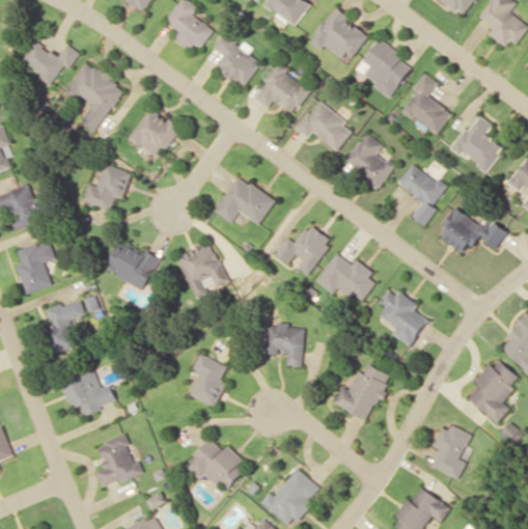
[(123,0),(144,11),(150,0),(123,0)]
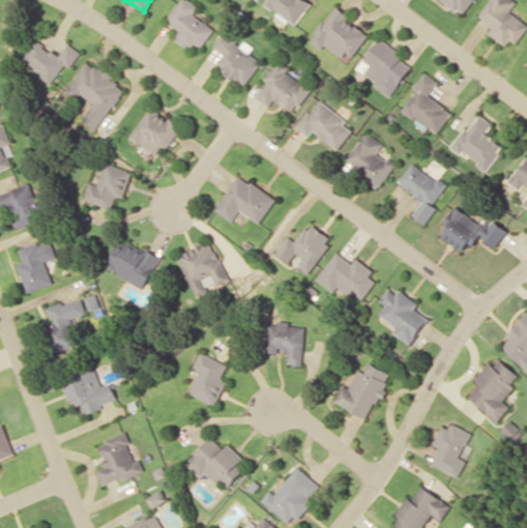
[(174,38),(195,53),(212,29),(192,16),(197,8),(184,0),(179,0),(165,22),(178,31),(174,38)]
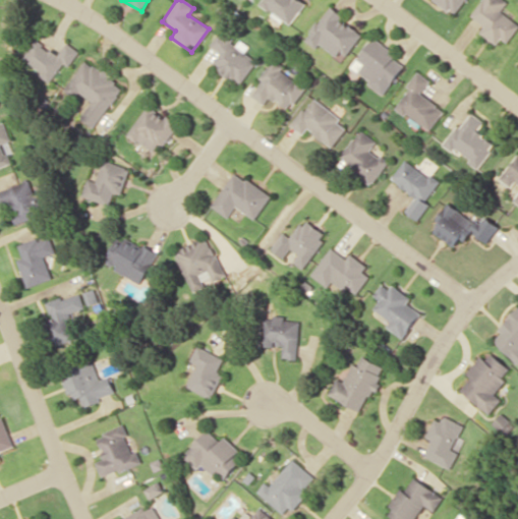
[(289,27),(303,3),(297,0),(262,0),(259,6),(272,14),(270,15),(289,27)]
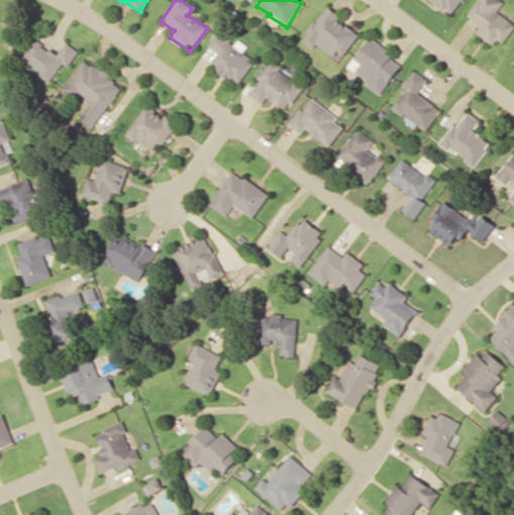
[(427,0),(450,15),(460,0),(427,0)]
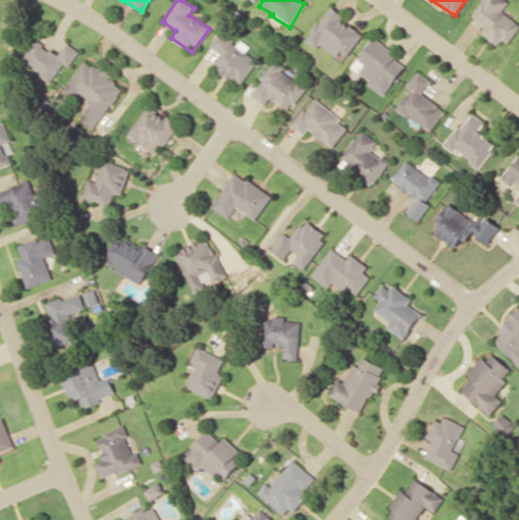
[(495,46),(500,40),(506,44),(518,27),(500,12),(507,3),(503,0),(481,0),(469,16),(483,28),(478,33),(495,46)]
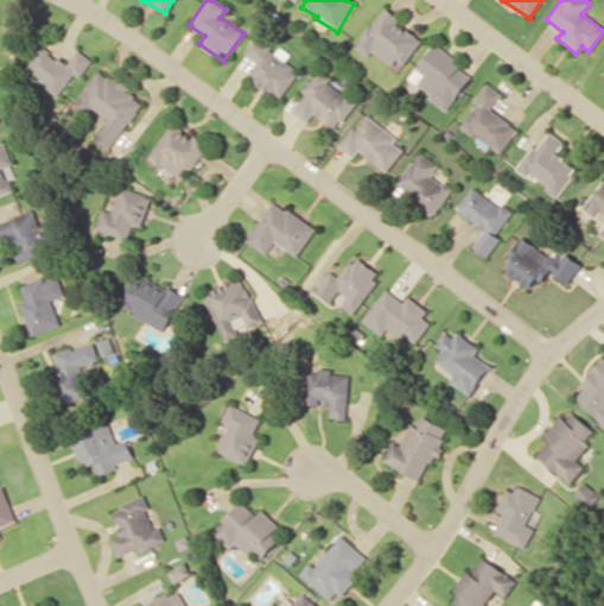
[(370,52),(398,73),(420,42),(394,23),(398,19),(382,8),(353,48),(367,58),(370,52)]
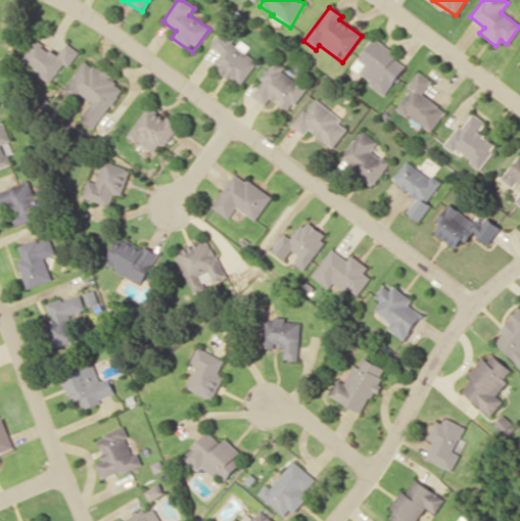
[(210,47),(221,54),(211,67),(241,87),(257,60),(219,35),(210,47)]
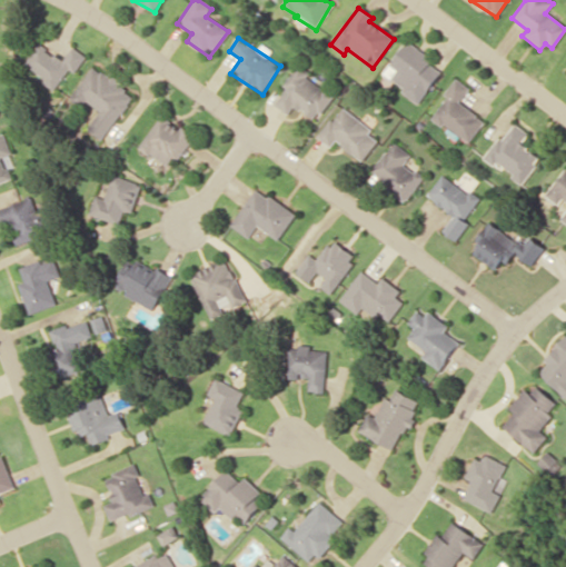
[(440,73),(428,65),(432,61),(405,42),(380,77),(418,103),(440,73)]
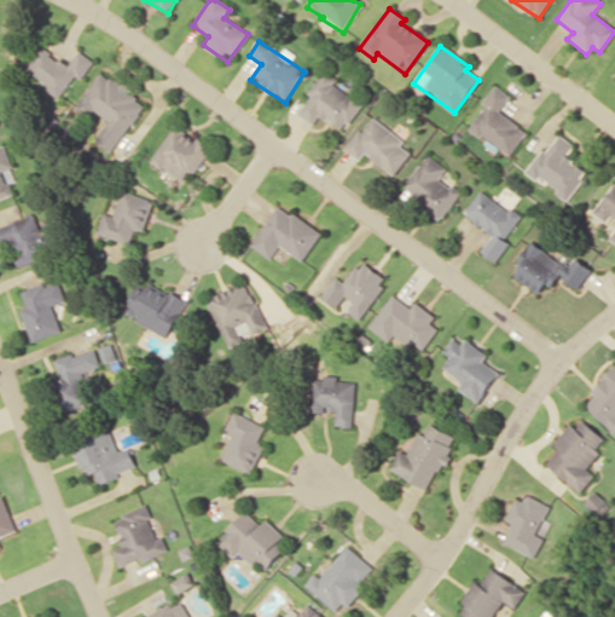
[(68,67),(39,48),(24,73),(61,96),(73,76),(81,81),(92,63),(76,52),(68,67)]
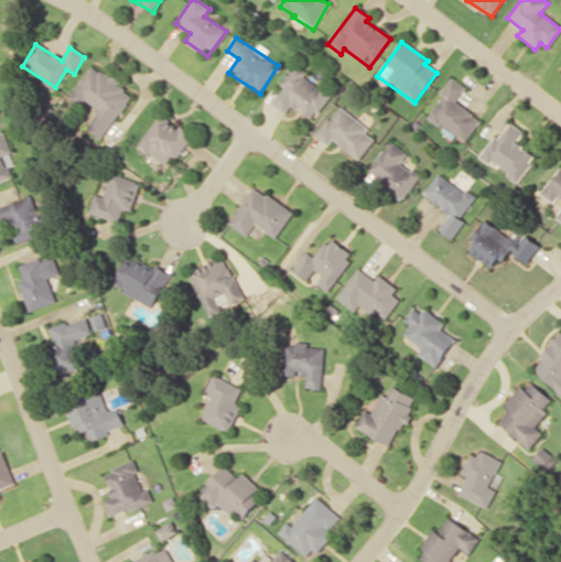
[(100,140),(132,95),(90,65),(68,98),(79,106),(83,101),(97,111),(85,129),(100,140)]
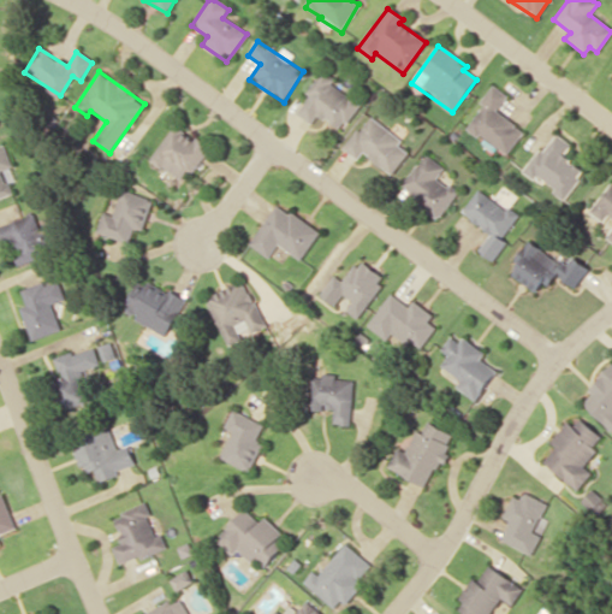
[(295,114),(312,125),(316,116),(342,131),(358,104),(331,86),(334,80),(321,71),(295,114)]
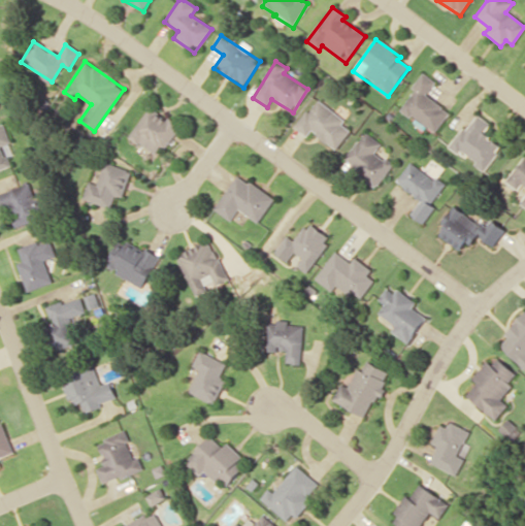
[(425,96),(434,83),(421,73),(409,89),(414,91),(400,109),(433,134),(449,113),(425,96)]
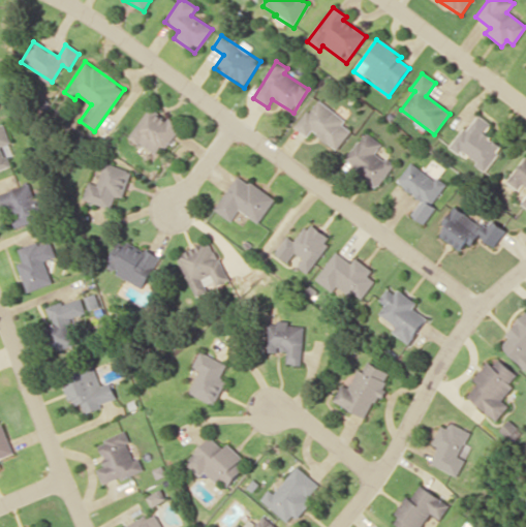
[(344,121),(315,99),(294,129),(306,137),(311,132),(336,151),(350,132),(341,125),(344,121)]
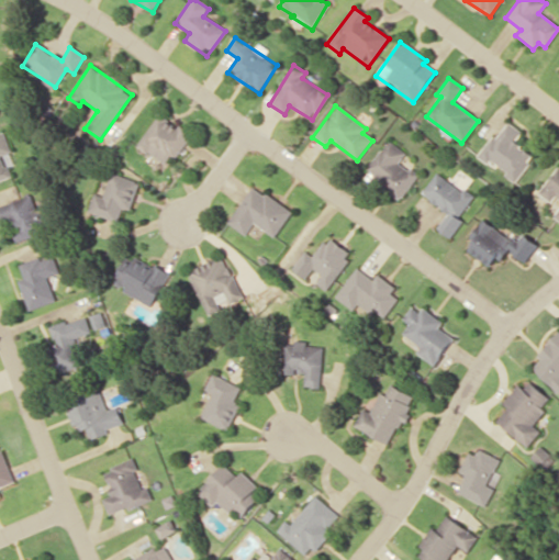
[(164,166),(171,154),(177,158),(191,137),(158,114),(135,146),(164,166)]
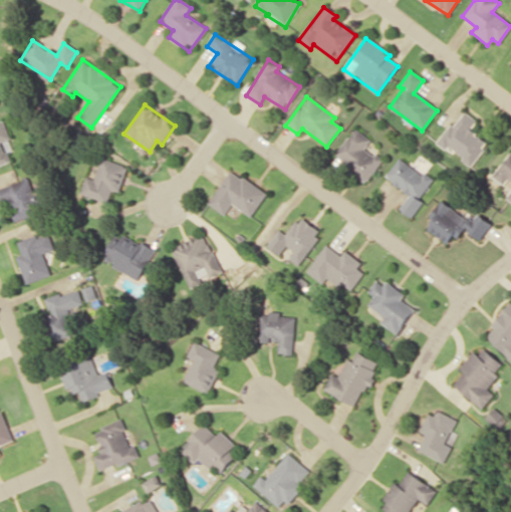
[(437,145),(445,151),(446,150),(471,167),(487,143),(469,131),(476,120),(460,110),(437,145)]
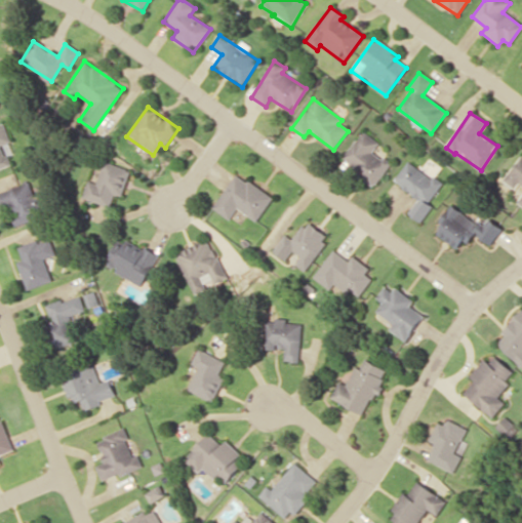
[(0,170),(9,167),(1,146),(9,143),(2,123),(0,124),(0,170)]
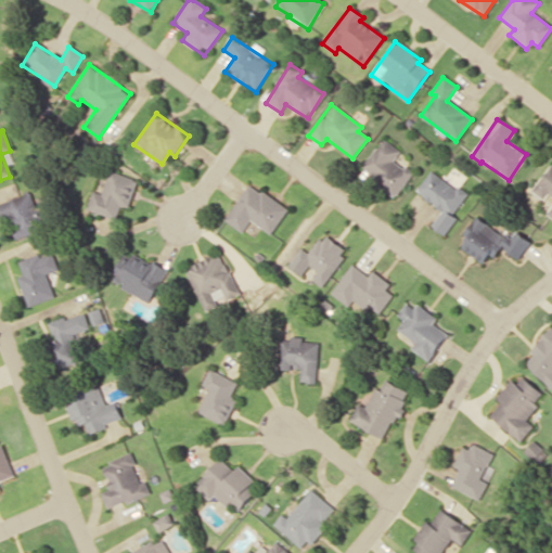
[(400,152),(382,139),(361,168),(374,177),(371,182),(395,198),(412,174),(394,161),(400,152)]
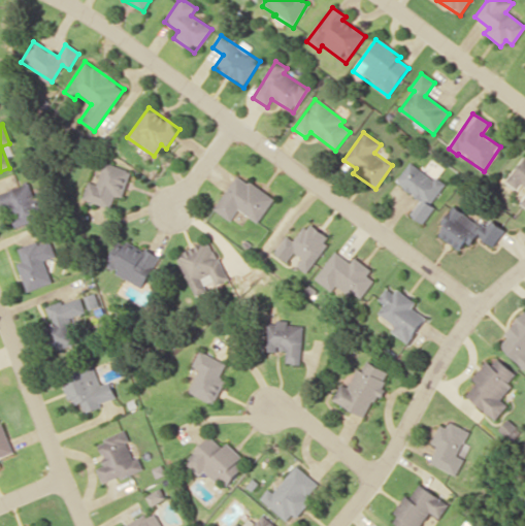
[(524,209),(524,155),(503,182),(521,195),(515,202),(524,209)]
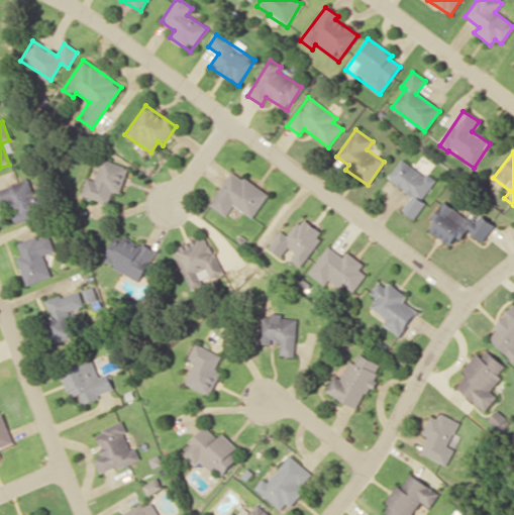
[(386,179),(410,196),(400,211),(413,220),(425,203),(420,200),(433,183),(401,159),(386,179)]
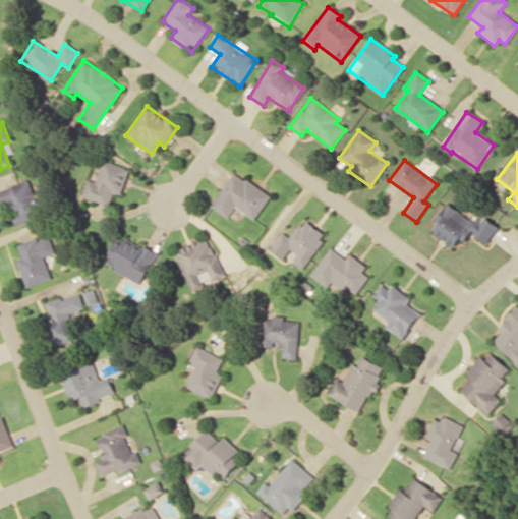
[(128,170),(101,161),(94,183),(84,180),(79,197),(107,207),(112,193),(119,195),(128,170)]
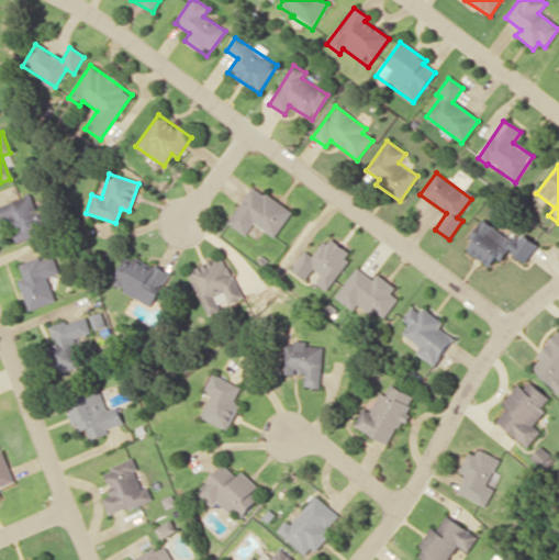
[(226,224),(245,236),(253,224),(275,238),(292,212),(252,187),(226,224)]
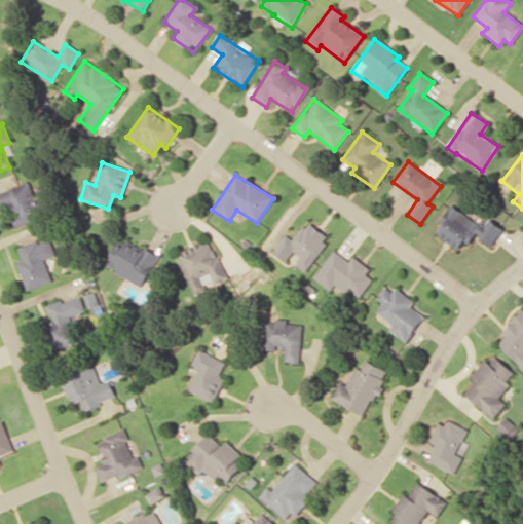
[(15,227),(40,218),(27,183),(0,192),(0,210),(7,207),(15,227)]
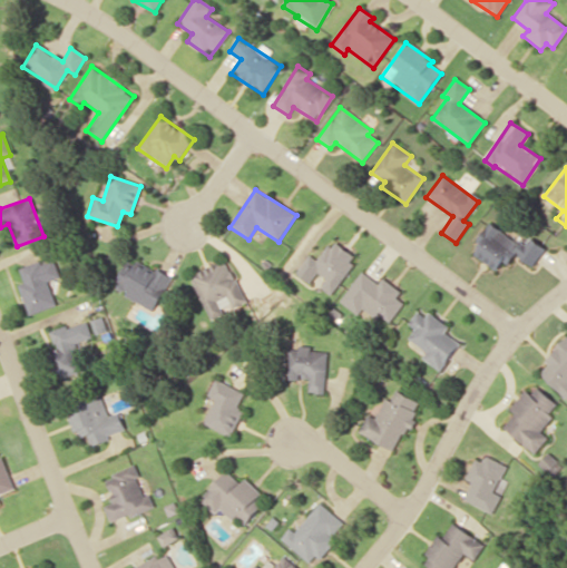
[(472,254),(496,272),(501,264),(506,267),(515,255),(531,267),(545,250),(529,238),(522,247),(488,223),(473,243),(479,246),(472,254)]
